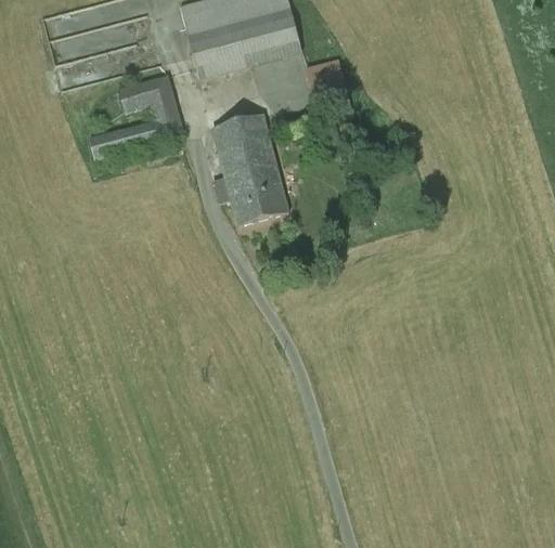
[(202,0),(181,5),(189,35),(291,8),(288,0),(202,0)]
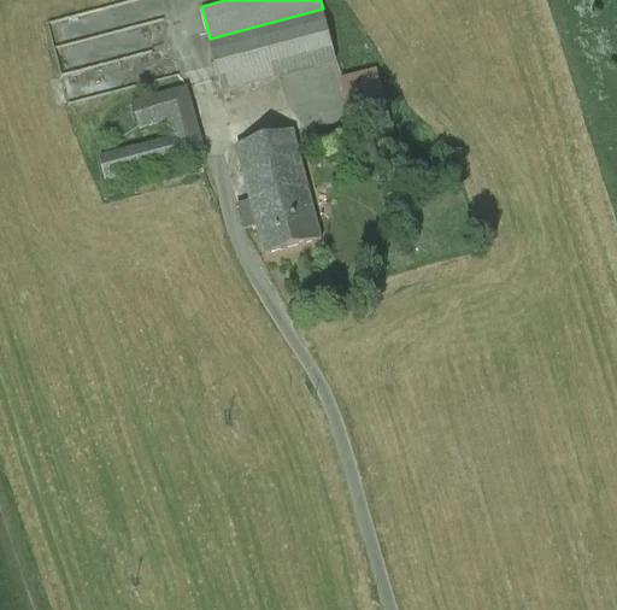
[(323,9),(210,39),(222,86),(335,56),(323,9)]
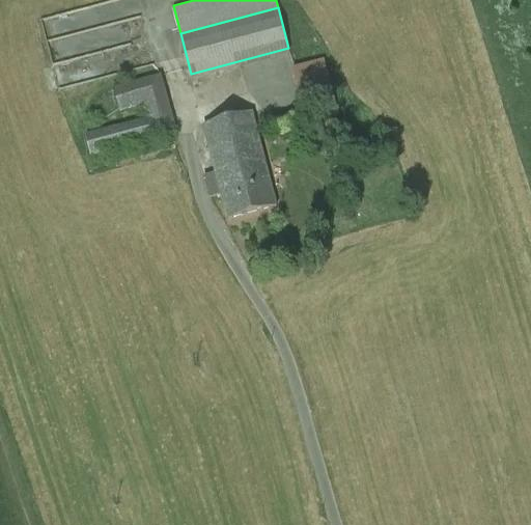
[(320,54),(290,62),(302,108),(333,101),(320,54)]
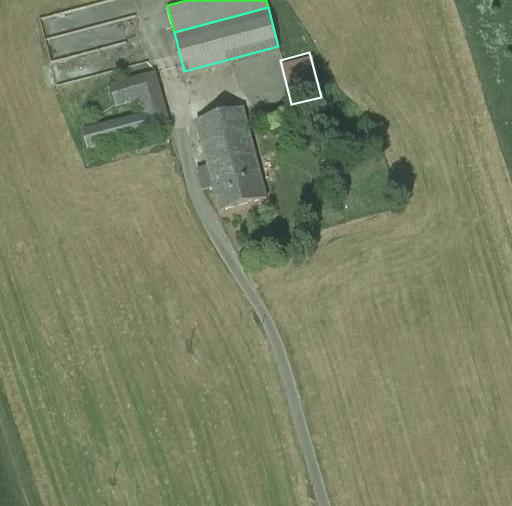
[(143,111),(82,128),(87,146),(170,124),(154,70),(109,83),(115,103),(139,96),(143,111)]
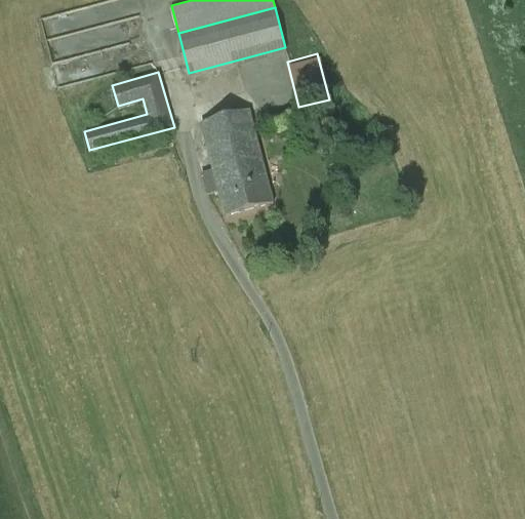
[(249,106),(202,119),(214,162),(260,149),(249,106)]
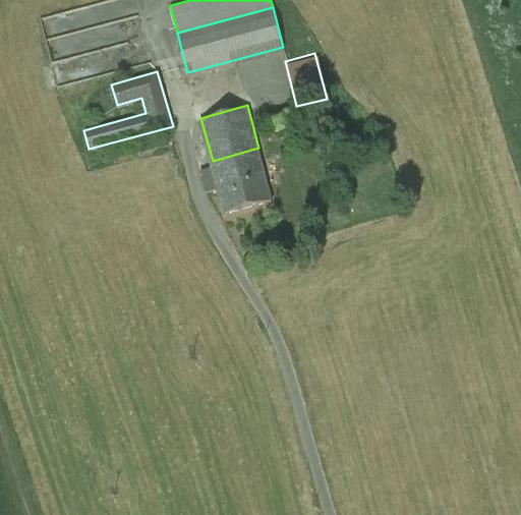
[(258,148),(213,161),(218,181),(226,208),(272,194),(258,148)]
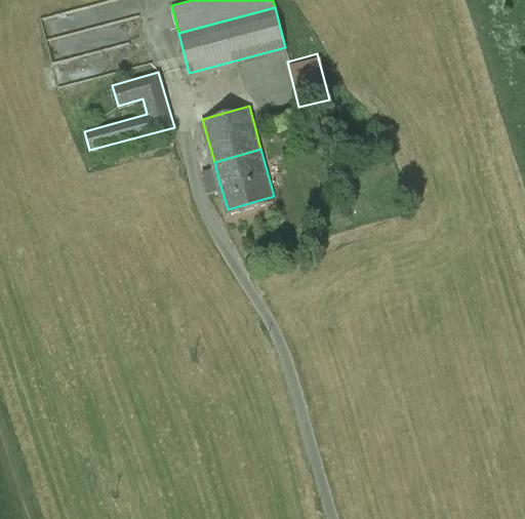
[(214,162),(201,166),(206,187),(219,183),(214,162)]
